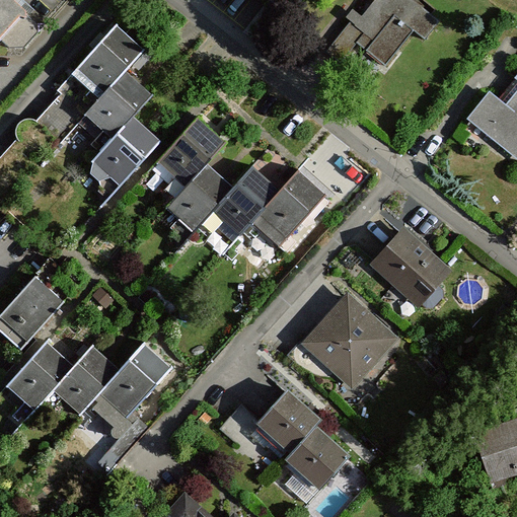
[(0,0),(0,48),(29,16),(12,0),(0,0)]
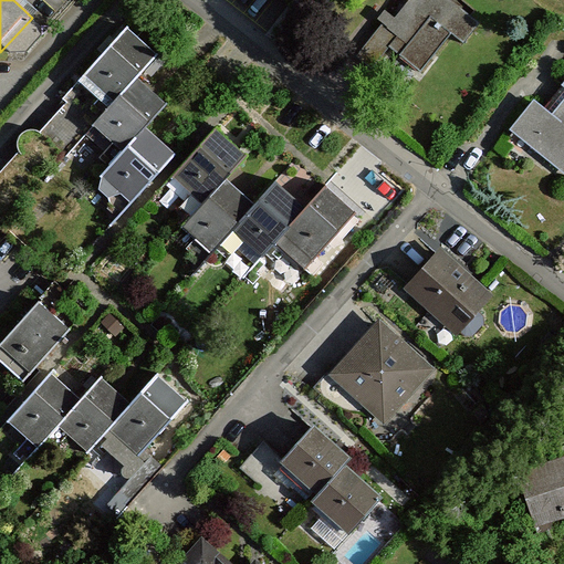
[(484,24),(455,0),(408,0),(396,16),(385,7),(375,18),(383,23),(357,54),(407,94),(455,37),(467,47),(484,24)]
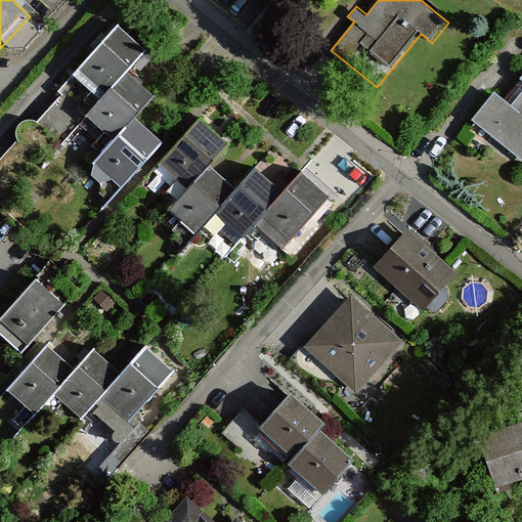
[(122,28),(73,76),(98,101),(131,70),(147,53),(122,28)]
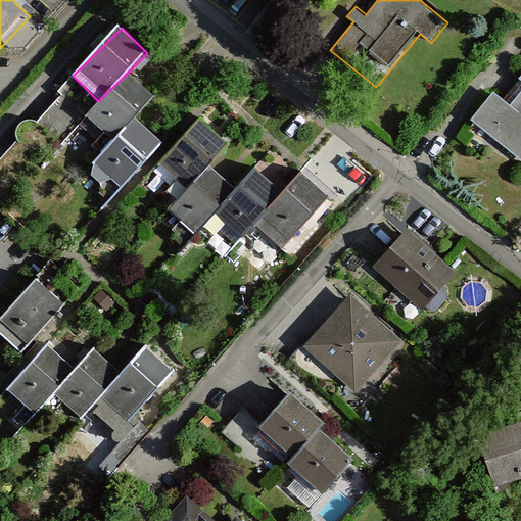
[(98,101),(81,117),(109,146),(139,117),(158,98),(131,69),(98,101)]
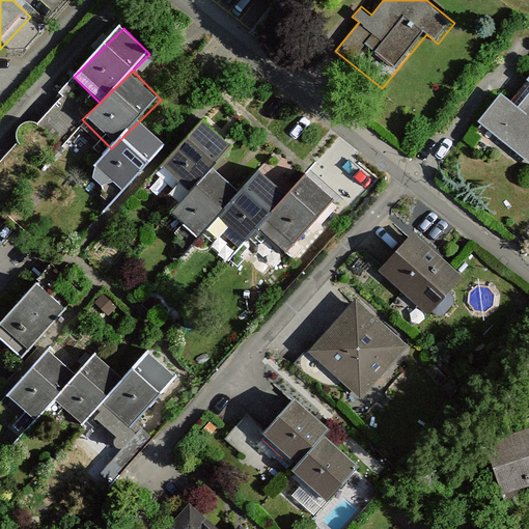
[(504,91),(474,128),(528,172),(528,77),(527,79),(528,80),(528,94),(520,105),(504,91)]
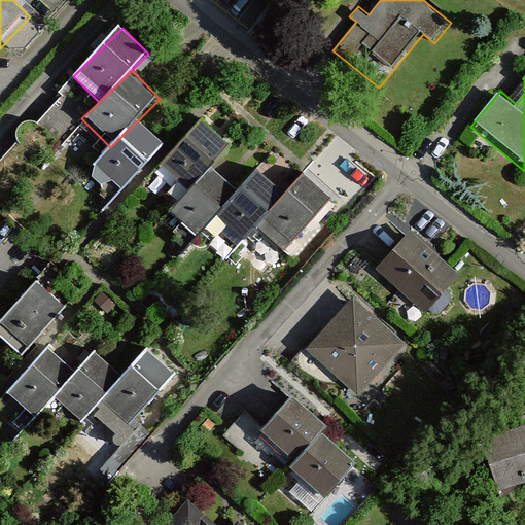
[(110,147),(95,163),(120,187),(165,144),(140,118),(110,147)]
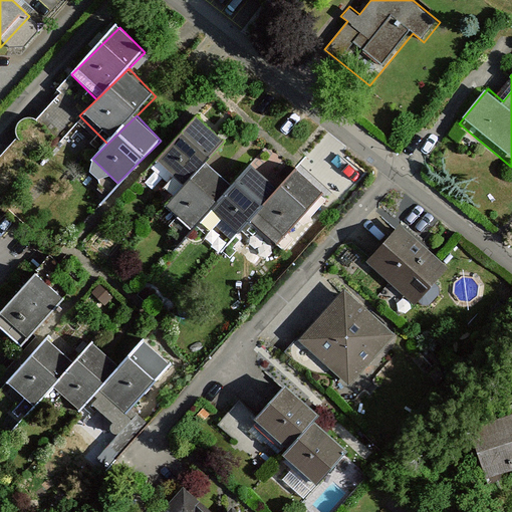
[(198,118),(152,166),(179,192),(208,162),(225,145),(198,118)]
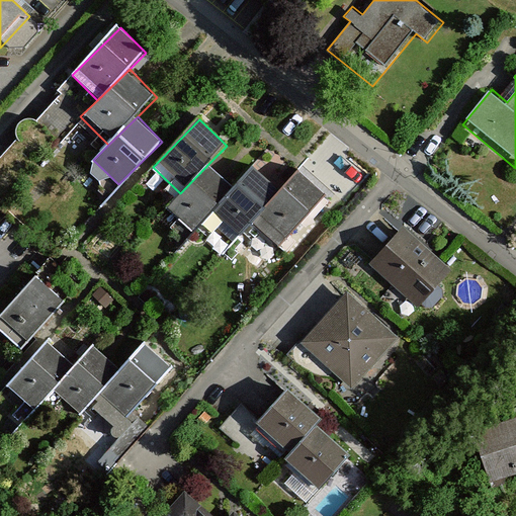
[(180,193),(164,210),(191,236),(216,210),(236,189),(209,163),(180,193)]
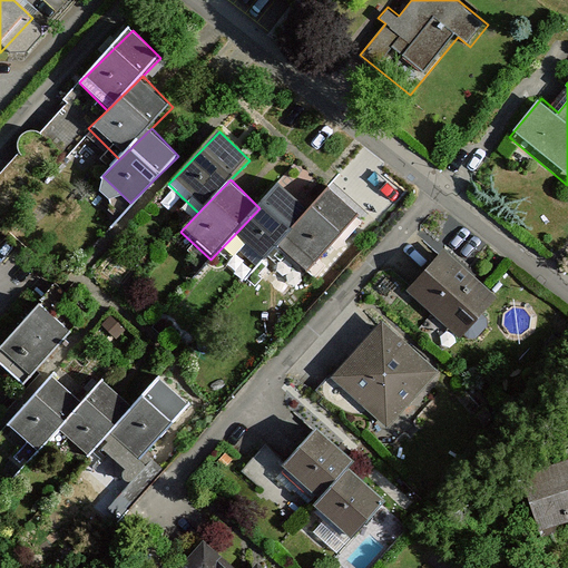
[(237,232),(265,258),(284,238),(311,212),(283,185),(260,208),(237,232)]
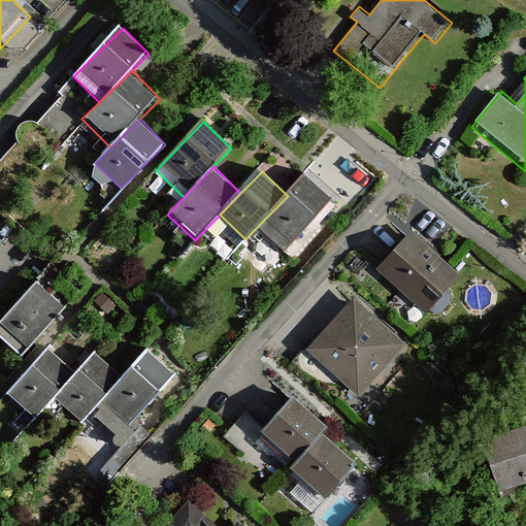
[(288,196),(263,221),(293,250),(336,205),(306,176),(288,196)]
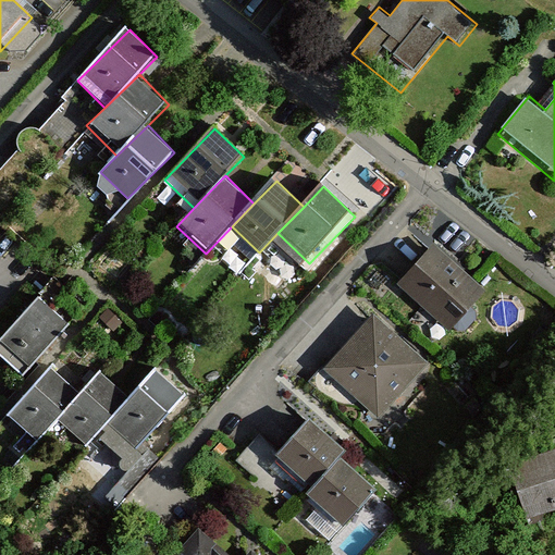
[(436,241),(399,280),(456,341),(481,316),(472,307),(485,287),(436,241)]
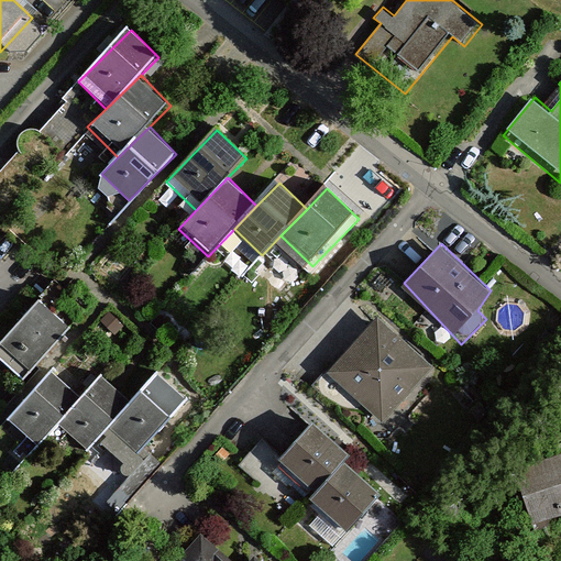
[(35,298),(0,338),(0,344),(31,378),(68,332),(35,298)]
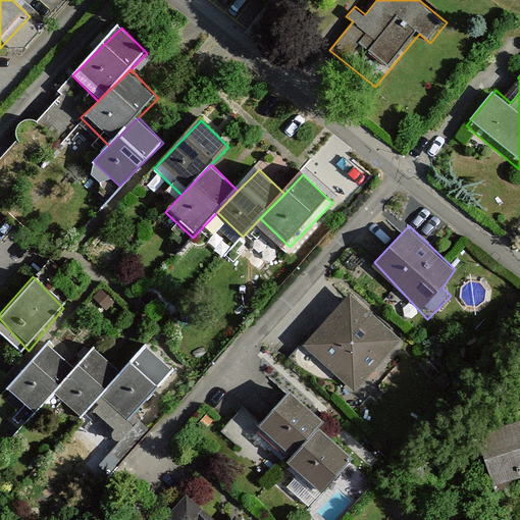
[(351,289),(300,342),(358,400),(404,342),(351,289)]
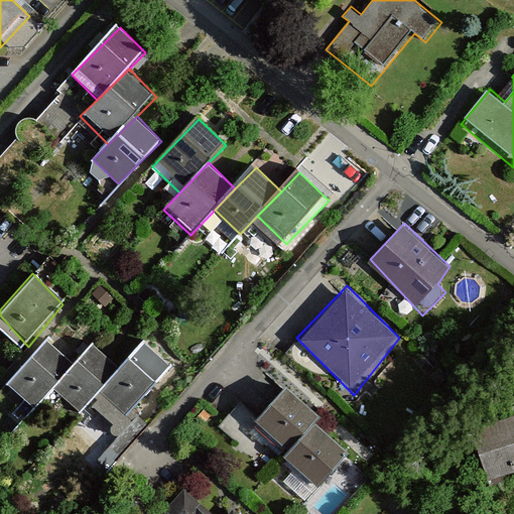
[(46,337),(5,383),(32,412),(52,387),(73,362),(46,337)]
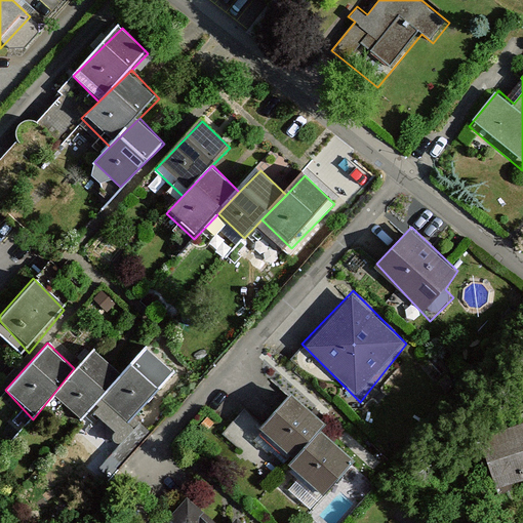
[(119,374),(101,398),(130,431),(177,375),(147,345),(119,374)]
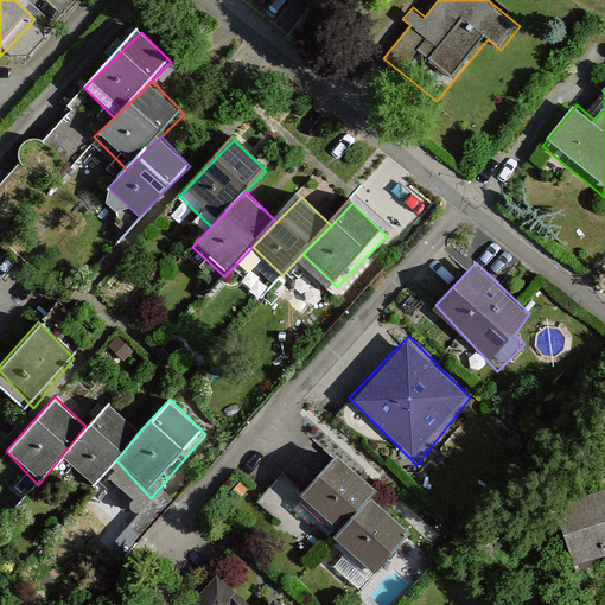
[(86,426),(62,456),(94,489),(116,460),(138,433),(107,403),(86,426)]
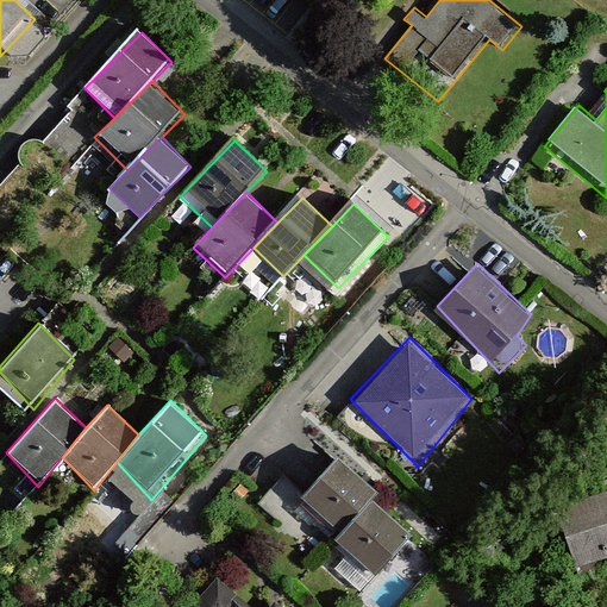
[(286,475),(263,502),(312,561),(331,540),(370,496),(376,490),(336,451),(302,490),(286,475)]
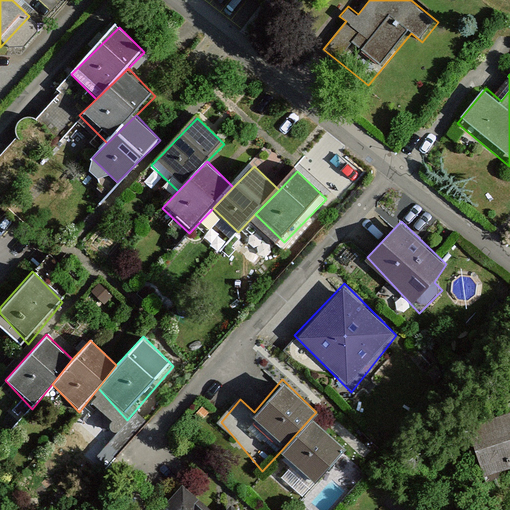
[(509,410),(471,426),(486,491),(509,481),(509,410)]
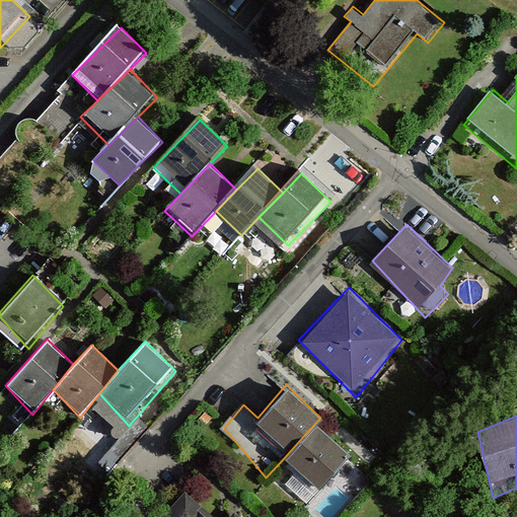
[(315,423),(282,460),(317,495),(350,455),(315,423)]
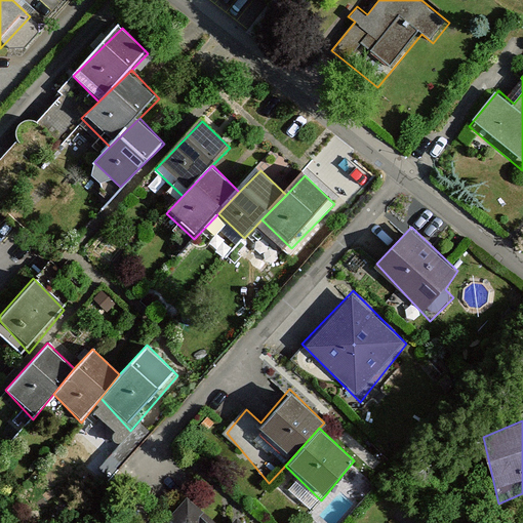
[(219,522),(191,494),(165,522),(245,522),(239,516),(233,522),(219,522)]
